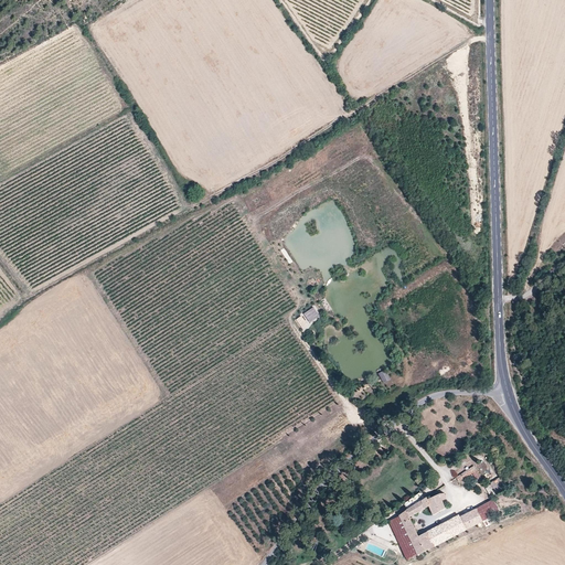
[(313,307),(304,313),(310,322),(320,316),(313,307)]
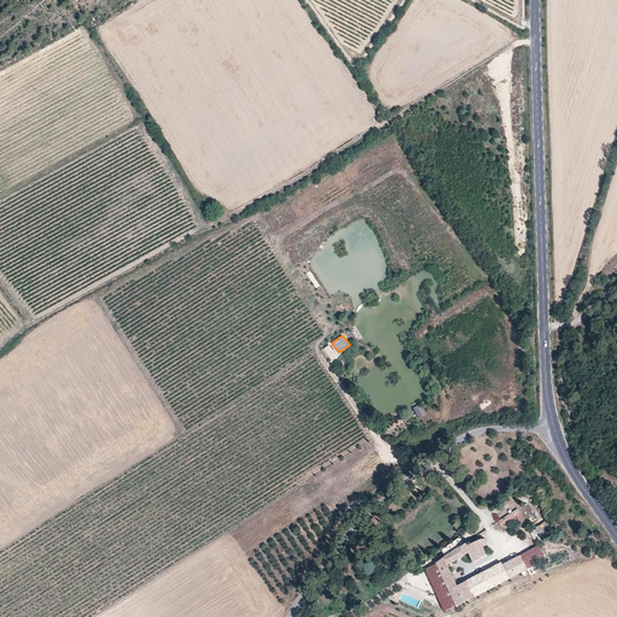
[(335,353),(329,345),(323,350),(329,358),(335,353)]
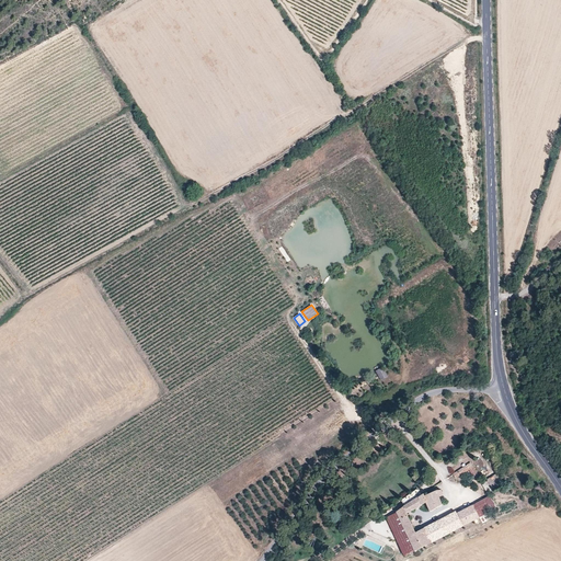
[(380,381),(388,378),(382,368),(376,371),(380,381)]
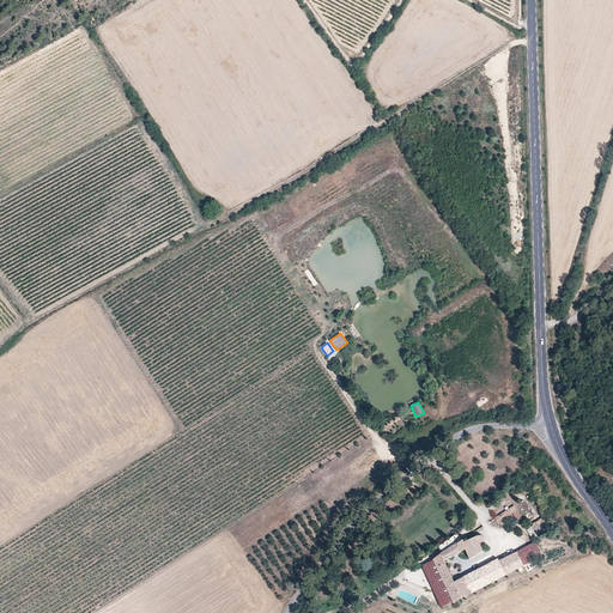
[(503,513),(496,516),(499,522),(515,515),(519,522),(521,521),(525,528),(527,527),(516,505),(503,513)]
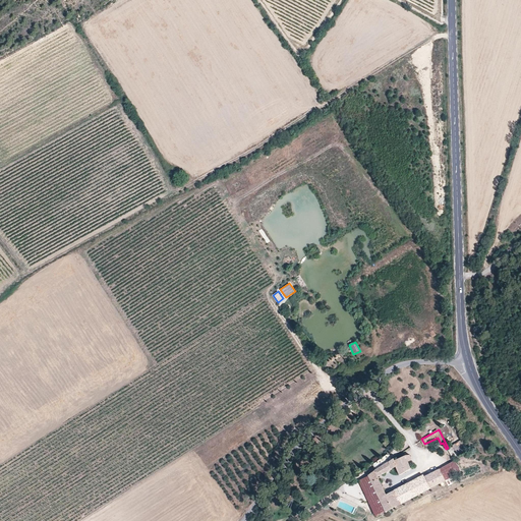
[(455,444),(448,448),(454,458),(461,455),(455,444)]
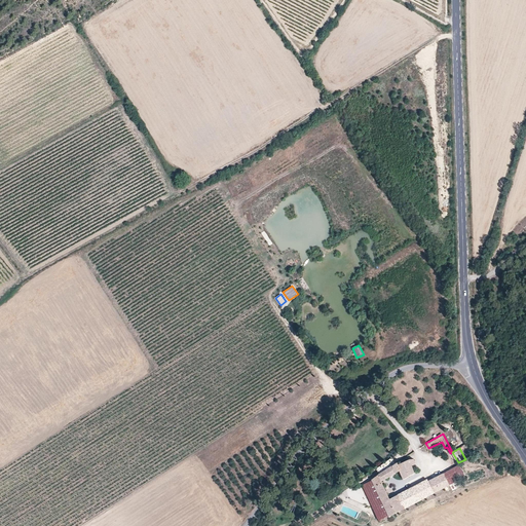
[(390,468),(373,481),(388,517),(450,485),(444,474),(428,481),(427,479),(389,499),(382,483),(400,473),(404,480),(416,474),(412,466),(417,464),(414,459),(405,462),(403,457),(400,459),(396,461),(398,463),(390,468)]
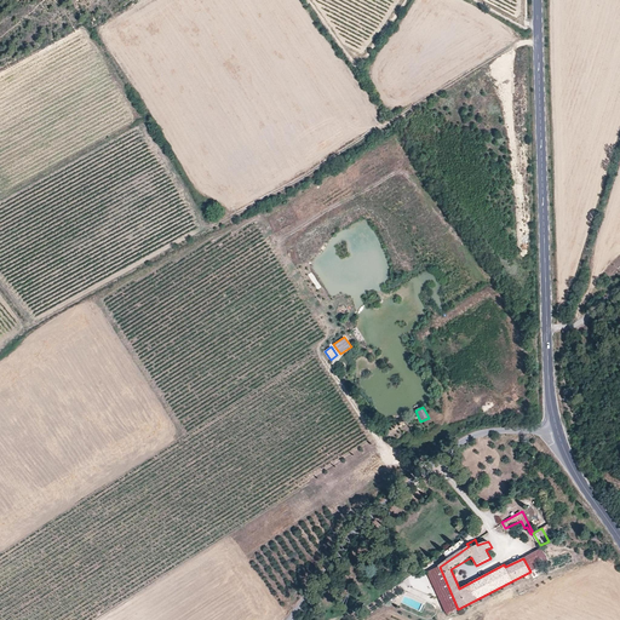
[(529,555),(523,558),(530,572),(549,563),(541,549),(529,555)]
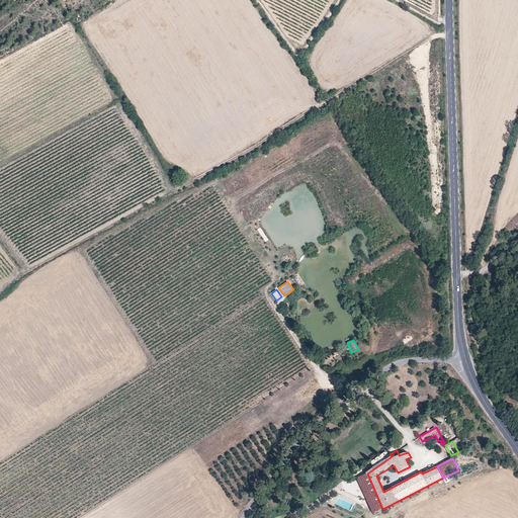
[(382,509),(367,473),(357,479),(364,494),(373,514),(382,509)]
